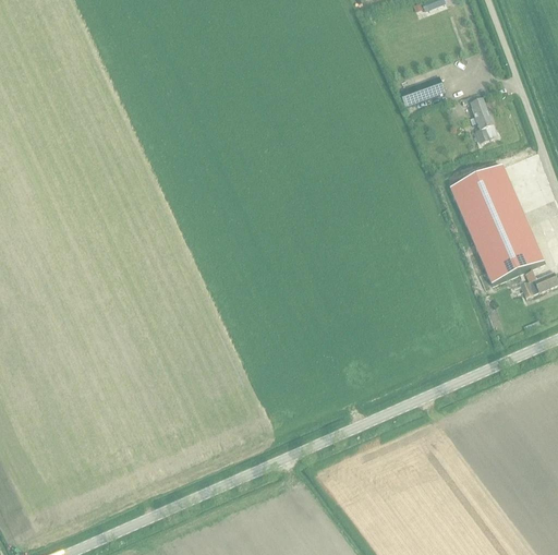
[(426,0),(423,1),(425,10),(446,2),(445,0),(426,0)]
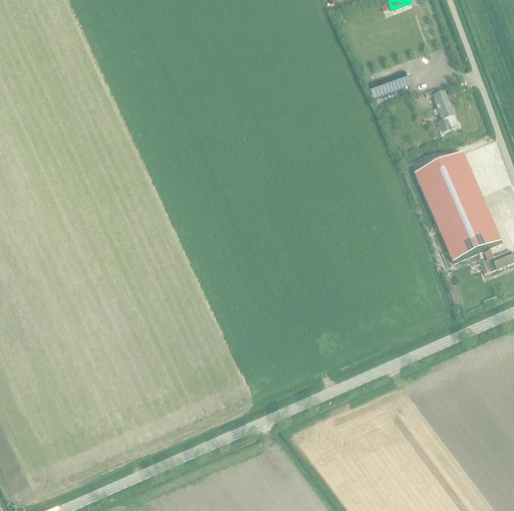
[(405,69),(367,83),(372,97),(410,84),(405,69)]
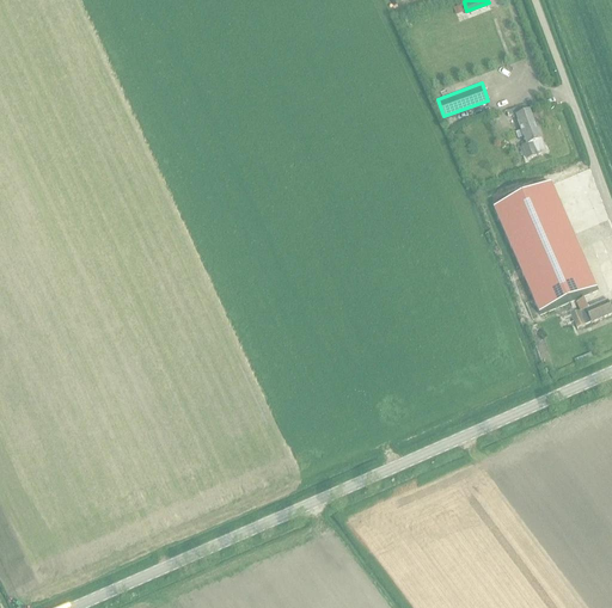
[(530,110),(527,110),(522,96),(502,103),(507,115),(512,112),(513,115),(515,115),(521,128),(522,135),(526,142),(521,143),(526,157),(546,149),(538,128),(536,128),(530,110)]
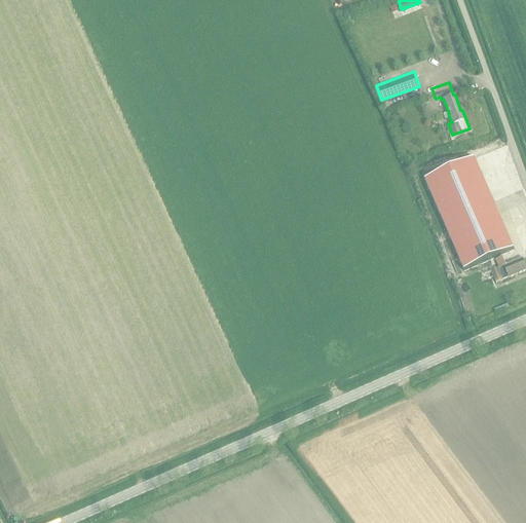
[(474,156),(425,178),(464,268),(514,248),(474,156)]
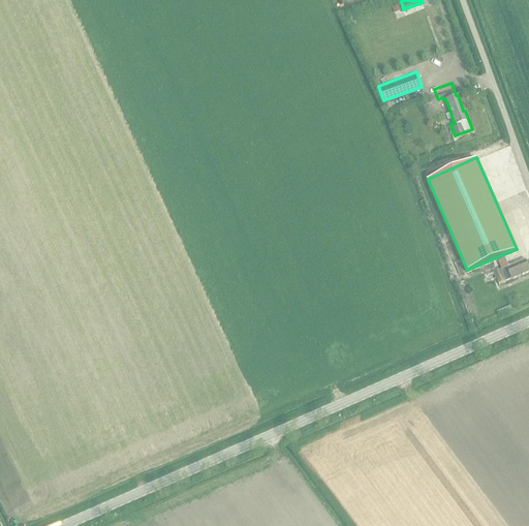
[(502,268),(494,272),(498,282),(503,280),(528,269),(528,266),(525,257),(517,261),(508,265),(508,264),(505,256),(499,259),(502,268)]
